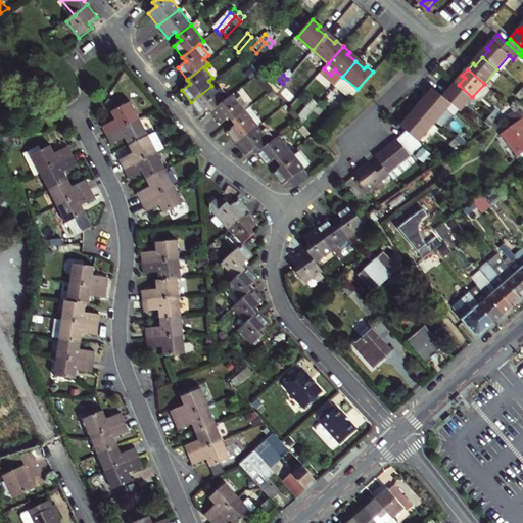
[(292,84),(287,79),(283,84),(276,91),(282,96),(292,84)]
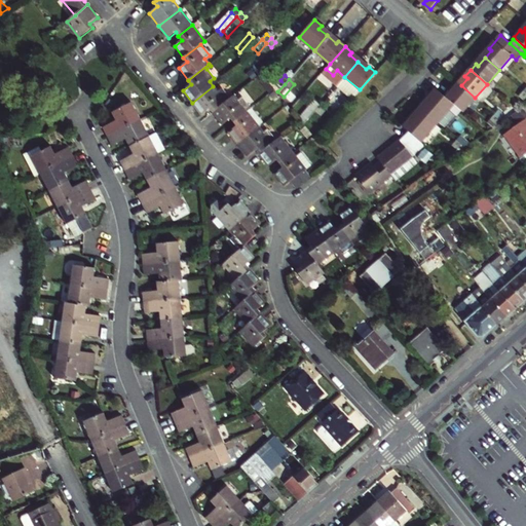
[(277,92),(277,91),(285,84),(280,80),(273,88),(275,89),(277,92)]
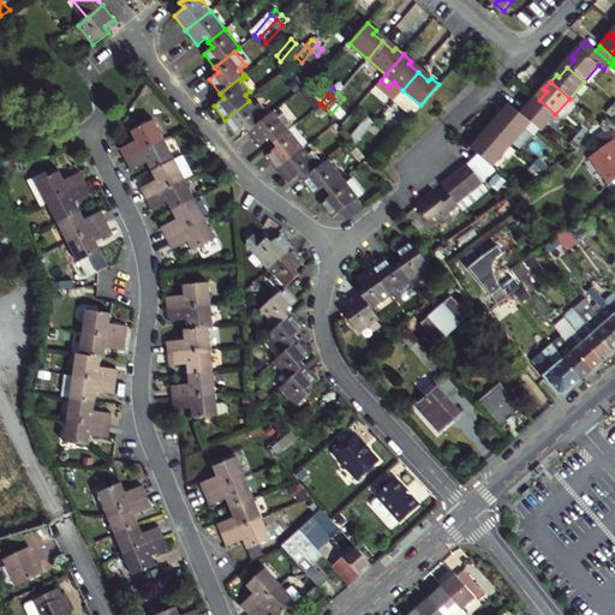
[(541,131),(555,114),(539,100),(531,109),(529,107),(521,114),(531,123),(541,131)]
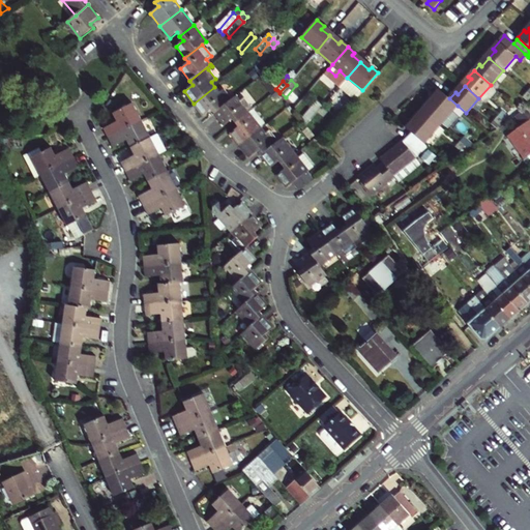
[(214,87),(194,104),(203,116),(211,110),(214,114),(232,100),(224,89),(218,92),(214,87)]
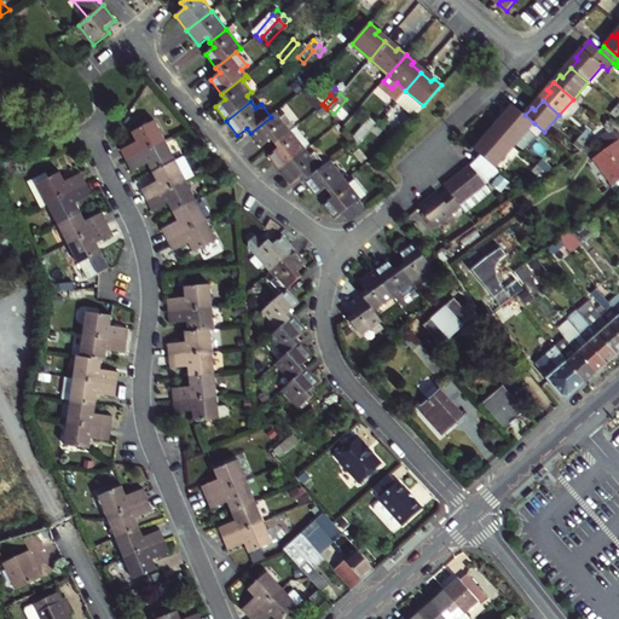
[(324,105),(317,111),(323,117),(329,113),(327,109),(324,105)]
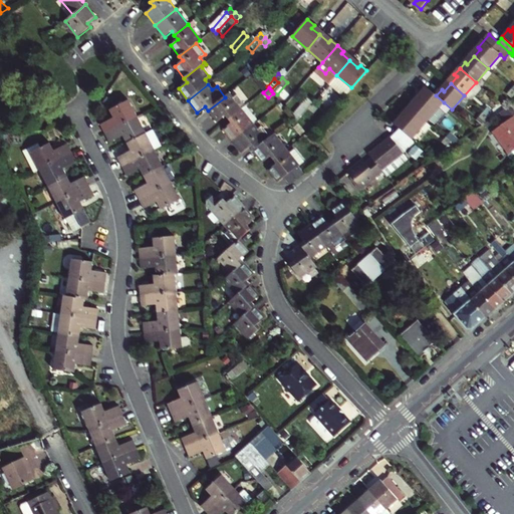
[(428,120),(444,102),(436,95),(426,87),(421,93),(423,95),(412,107),(428,120)]
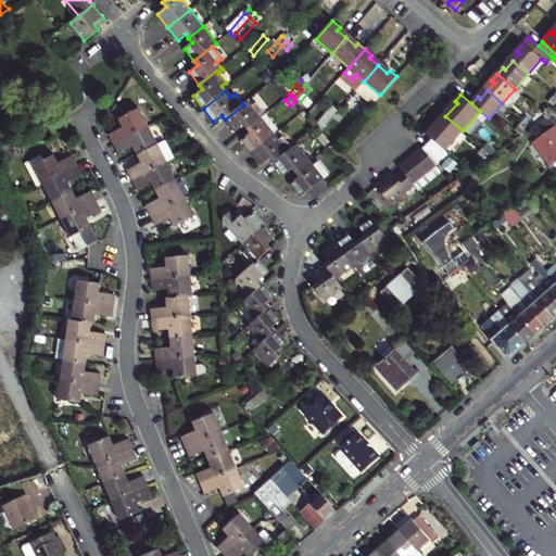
[(243,126),(247,129),(266,114),(257,103),(252,106),(248,101),(243,105),(225,119),(236,131),(243,126)]
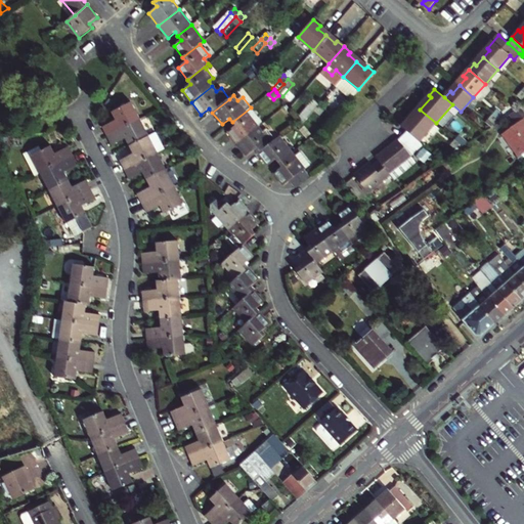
[(313,101),(309,106),(314,111),(318,105),(313,101)]
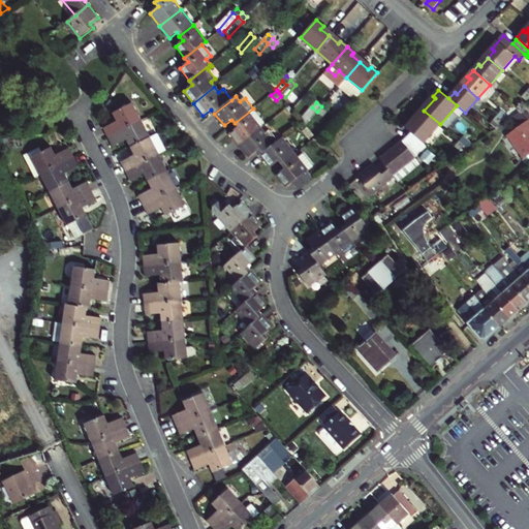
[(102,128),(107,137),(141,120),(132,103),(113,114),(117,121),(102,128)]
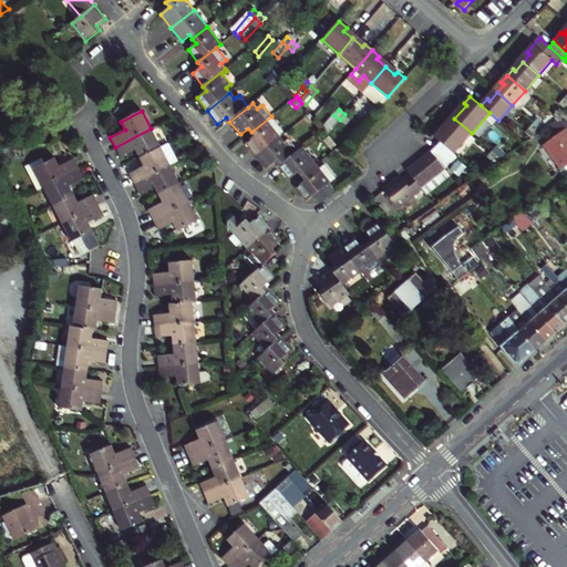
[(340,120),(334,115),(333,114),(323,126),(329,132),(340,120)]
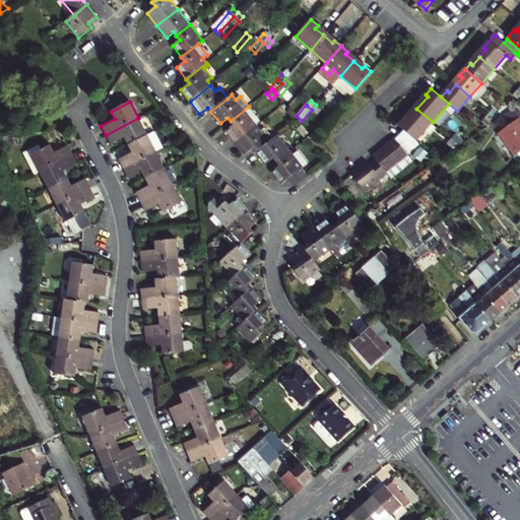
[(316,105),(312,110),(316,113),(320,109),(316,105)]
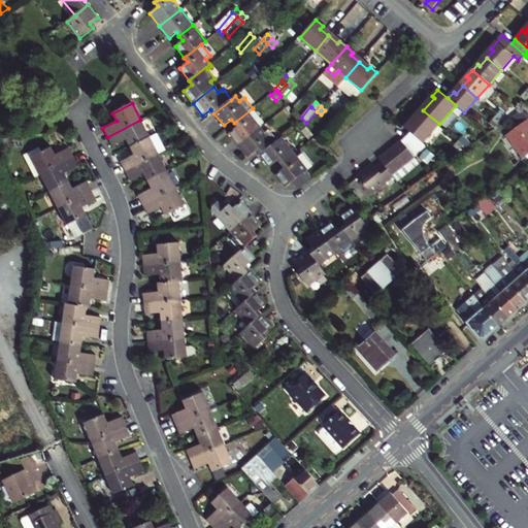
[(229,133),(238,144),(260,128),(259,127),(263,123),(253,108),(234,123),(237,127),(229,133)]
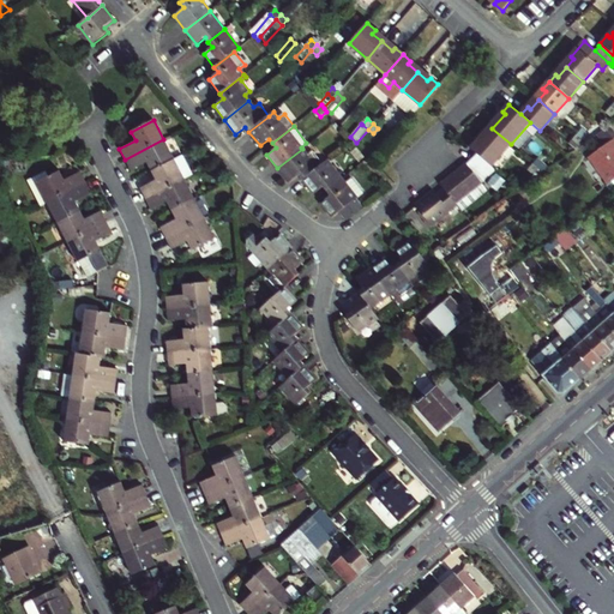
[(583,138),(587,142),(593,137),(582,127),(577,133),(583,138)]
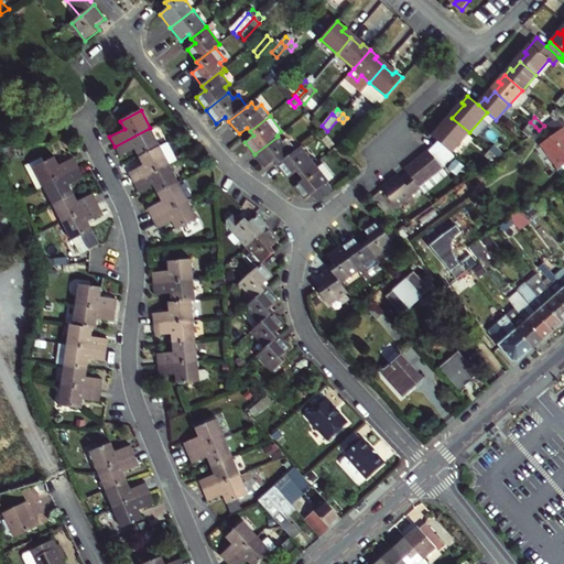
[(440,129),(433,137),(438,142),(452,153),(469,132),(452,118),(441,130),(440,129)]
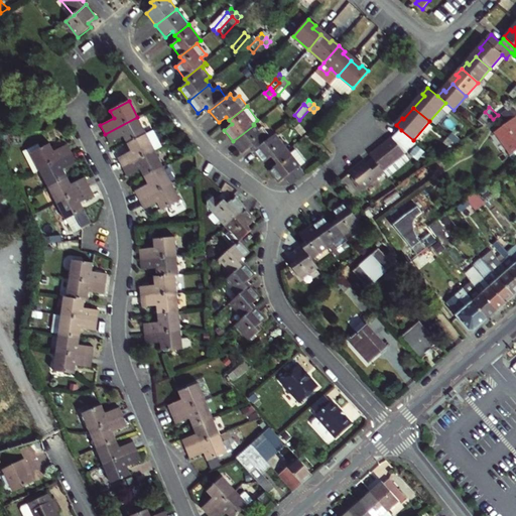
[(485,121),(490,116),(485,112),(481,117),(485,121)]
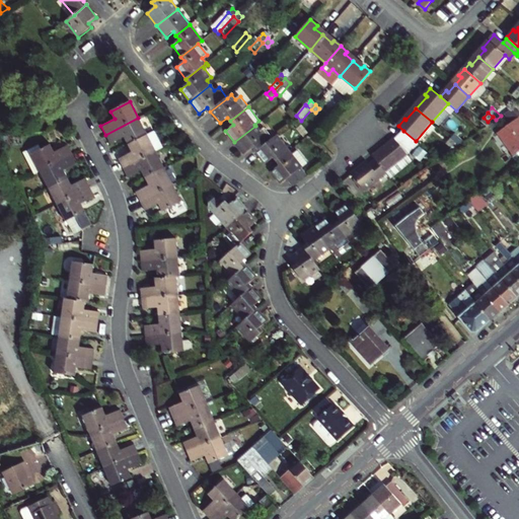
[(518,117),(497,132),(514,156),(512,157),(516,162),(518,159),(518,117)]
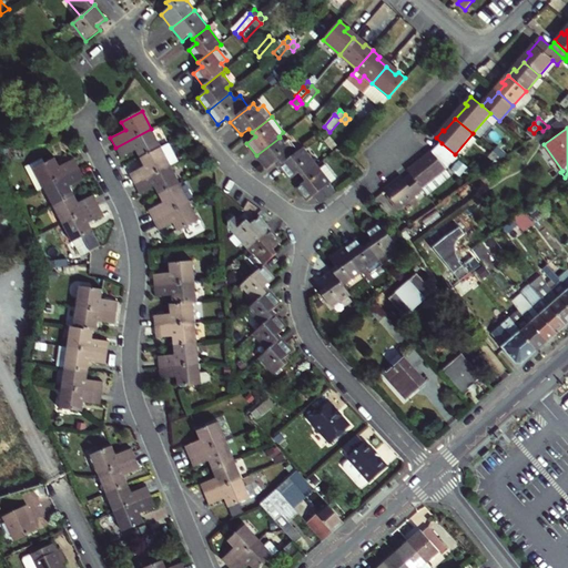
[(151,129),(115,148),(121,158),(135,150),(140,159),(161,148),(151,129)]
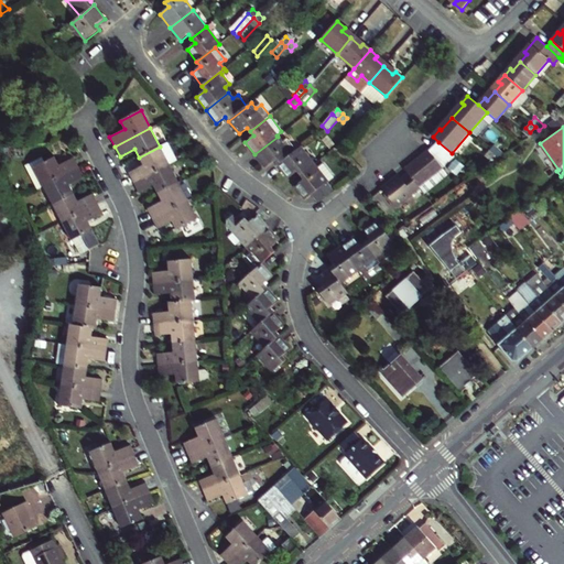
[(274,161),(278,165),(296,151),(288,139),(282,142),(278,137),(255,154),(266,169),(274,161)]
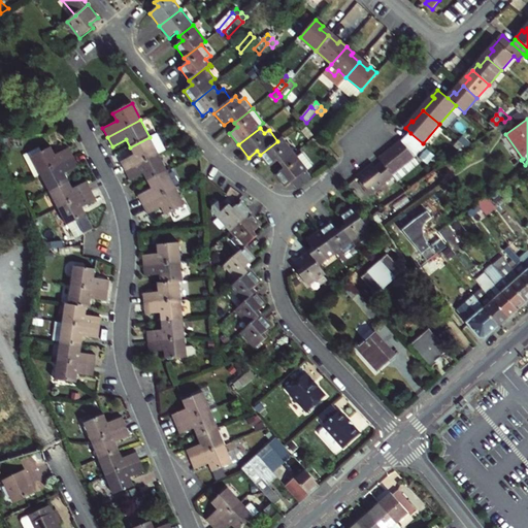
[(150,137),(130,147),(134,155),(121,162),(125,171),(158,154),(165,151),(156,134),(150,137)]
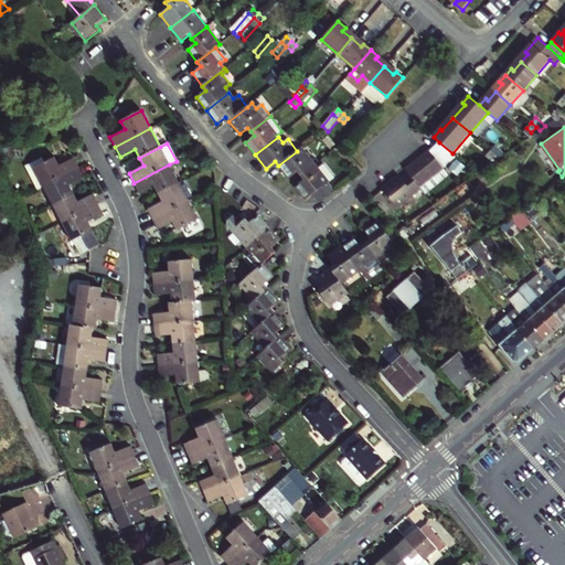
[(490,150),(496,155),(500,149),(494,145),(490,150)]
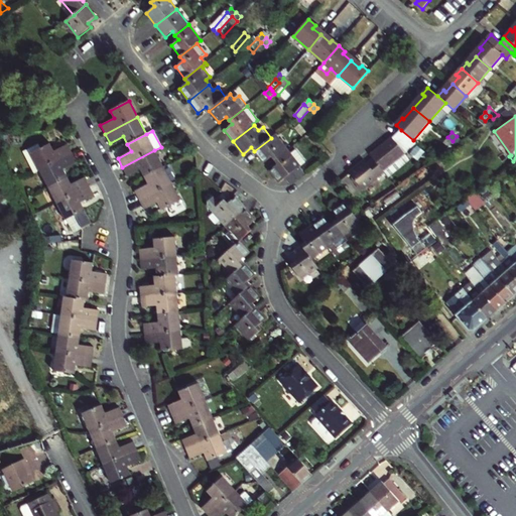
[(271,157),(274,161),(287,151),(275,135),(271,138),(254,151),(263,163),(271,157)]
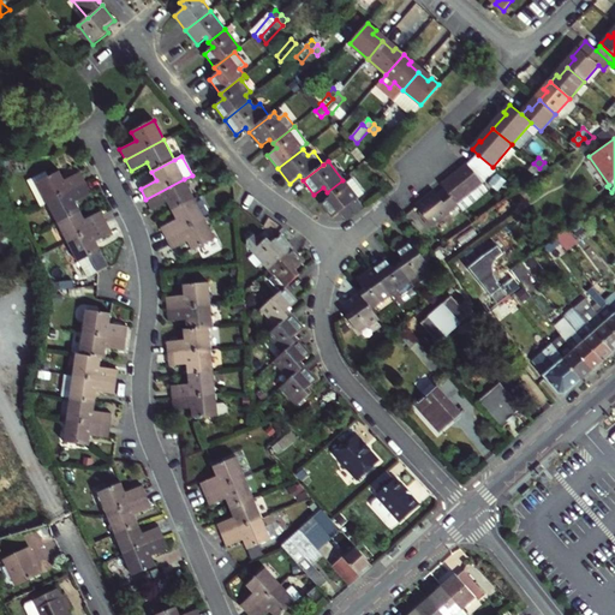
[(482,183),(467,163),(441,185),(445,190),(455,204),(482,183)]
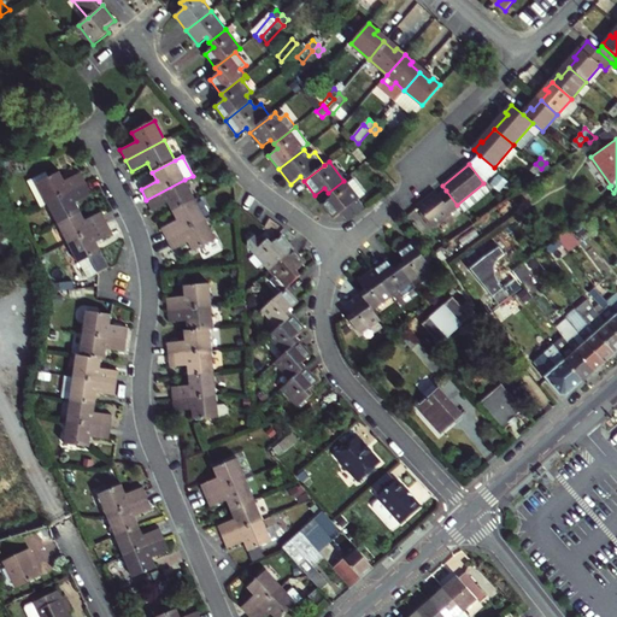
[(541,169),(535,164),(530,169),(540,177),(546,174),(541,169)]
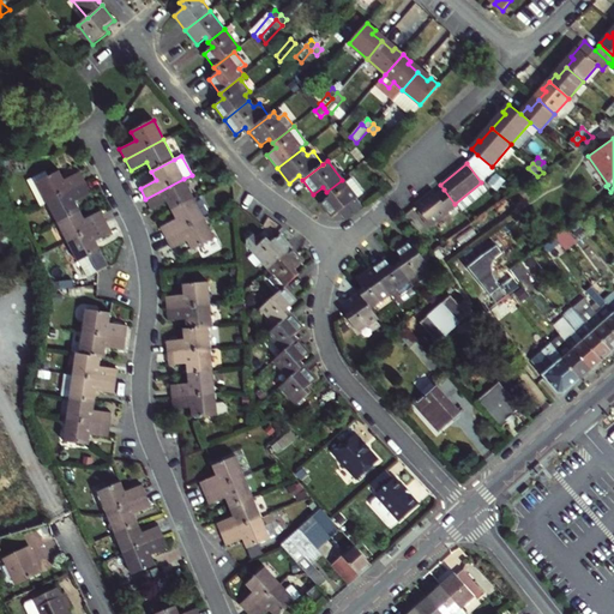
[(47,203),(86,182),(80,172),(65,180),(60,170),(37,182),(47,203)]
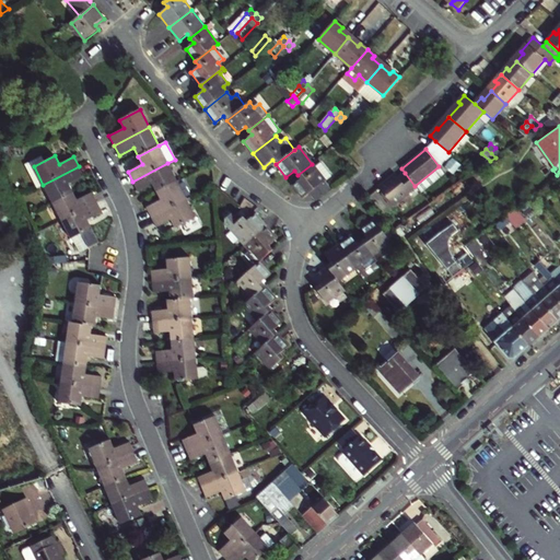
[(167,163),(132,182),(138,191),(152,184),(156,191),(177,181),(167,163)]
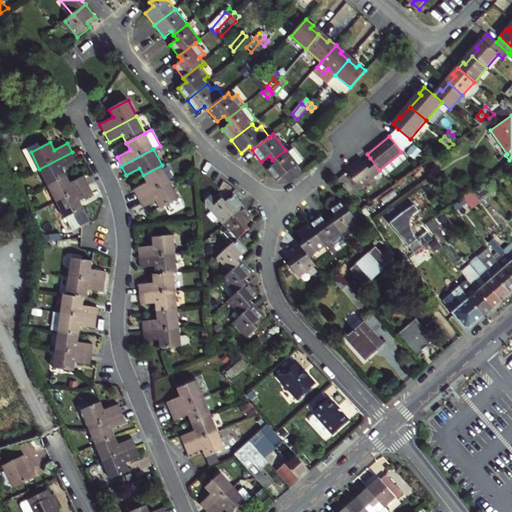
[(297,165),(285,150),(272,160),(275,164),(267,170),(276,181),(297,165)]
